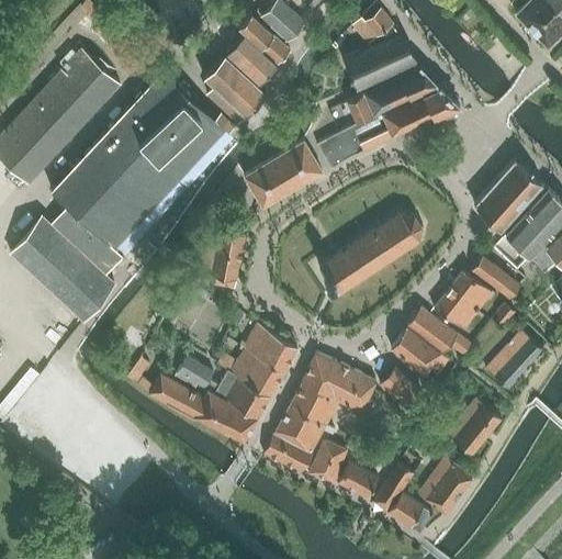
[(270,0),(268,0),(256,12),(287,42),(305,22),(281,0),(274,0),(273,2),(270,0)]
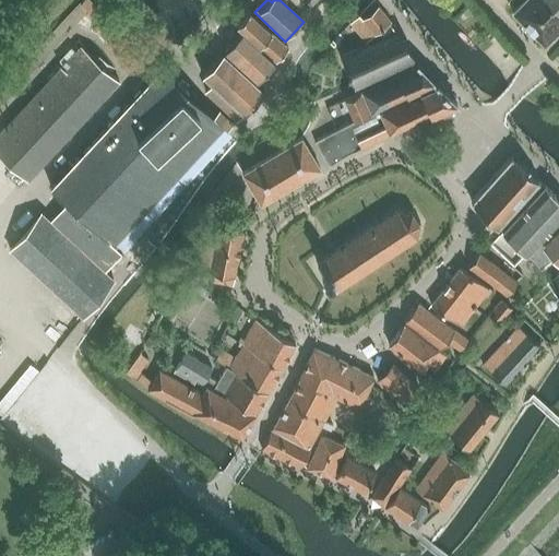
[(558,0),(525,0),(511,15),(544,49),(558,34),(558,0)]
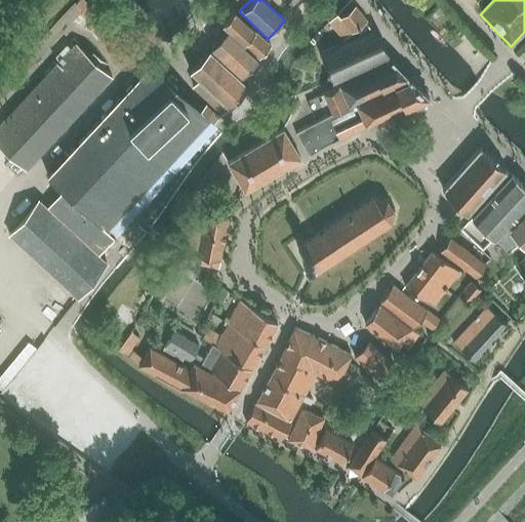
[(337,16),(328,24),(329,26),(344,42),(357,32),(366,25),(367,23),(356,7),(340,19),(337,16)]
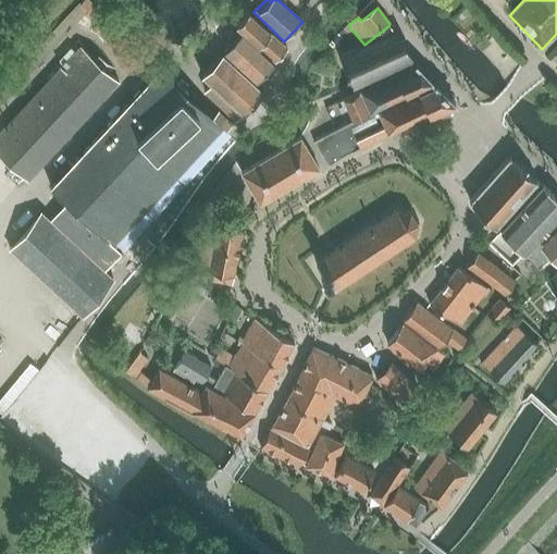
[(288,49),(249,13),(235,27),(274,63),(288,49)]
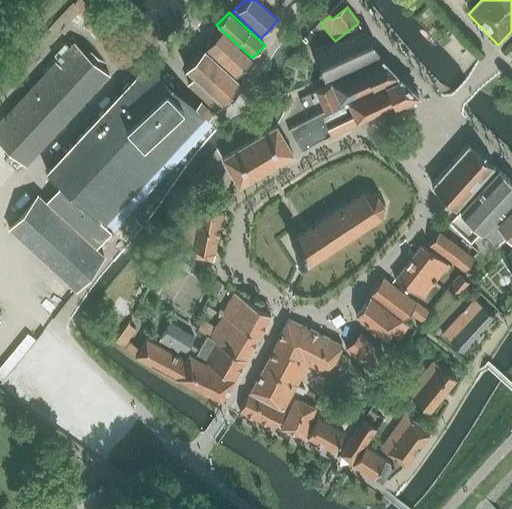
[(357,24),(348,31),(351,35),(361,30),(357,24)]
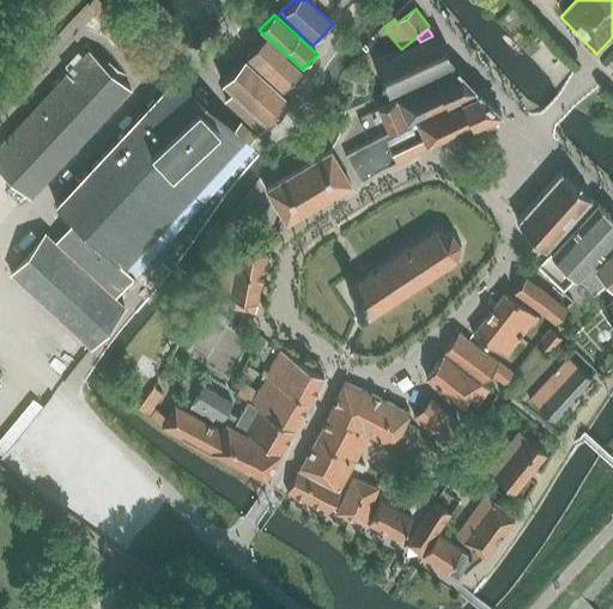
[(455,68),(435,35),(432,36),(420,42),(374,62),(390,97),(455,68)]
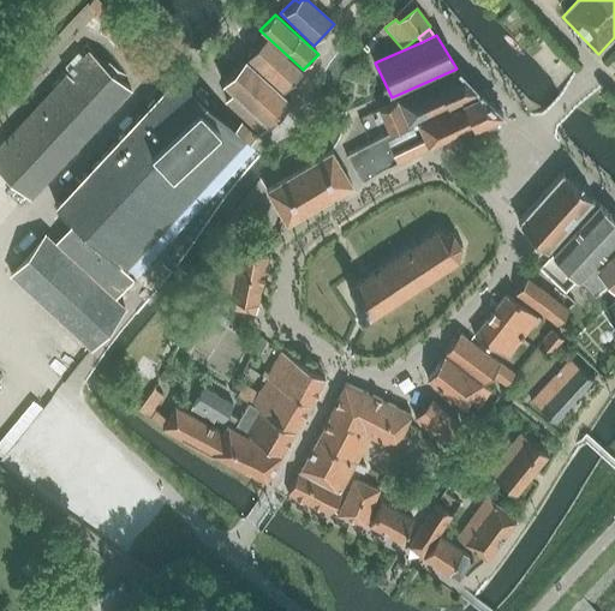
[(302,71),(267,37),(248,58),(282,91),(302,71)]
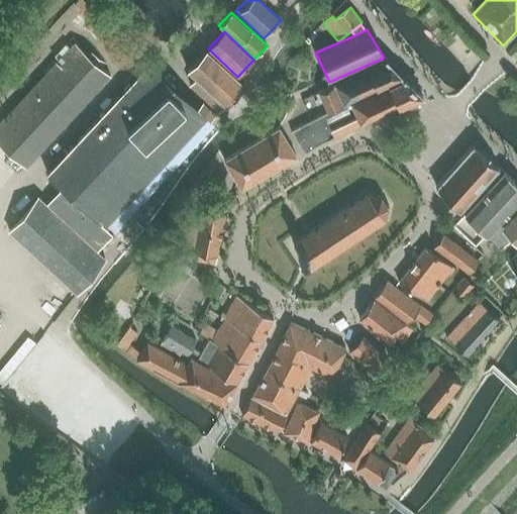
[(111,78),(75,43),(63,57),(59,53),(54,59),(57,63),(0,123),(0,145),(26,170),(111,78)]
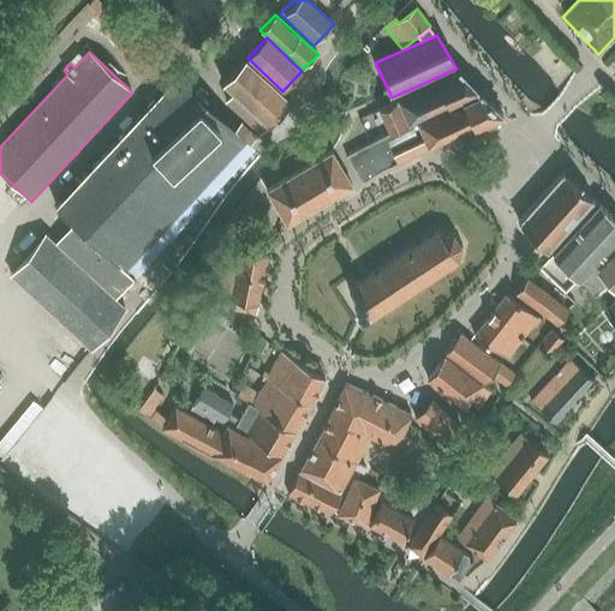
[(260,135),(267,126),(268,127),(292,102),(245,60),(215,93),(260,135)]
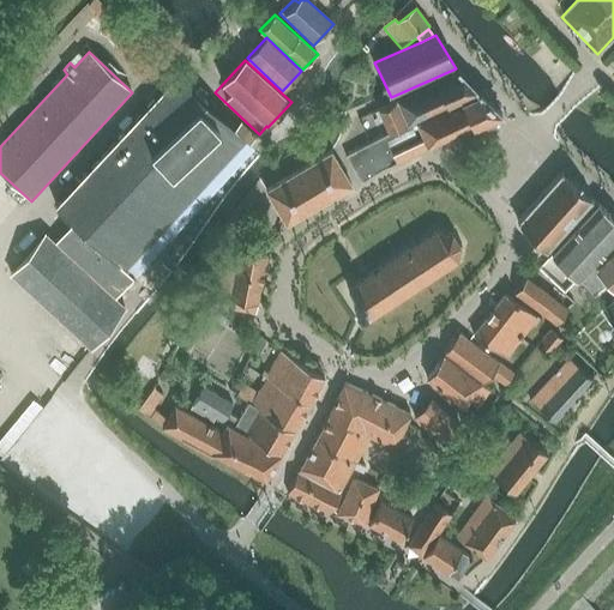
[(378,119),(373,121),(375,126),(377,126),(383,122),(389,136),(480,92),(458,71),(457,72),(457,73),(437,82),(396,101),(396,102),(378,112),(375,114),(378,119)]
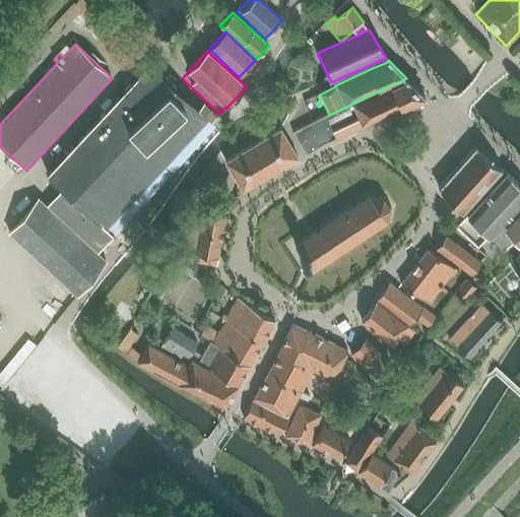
[(217,115),(189,88),(182,95),(149,65),(47,176),(62,190),(107,231),(139,195),(209,120),(211,122),(217,115)]
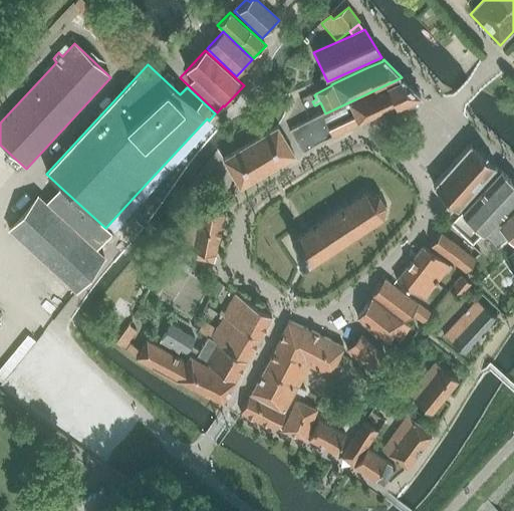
[(422,96),(402,77),(325,113),(289,132),(302,154),(332,137),(332,138),(358,125),(357,124),(421,97),(422,96)]
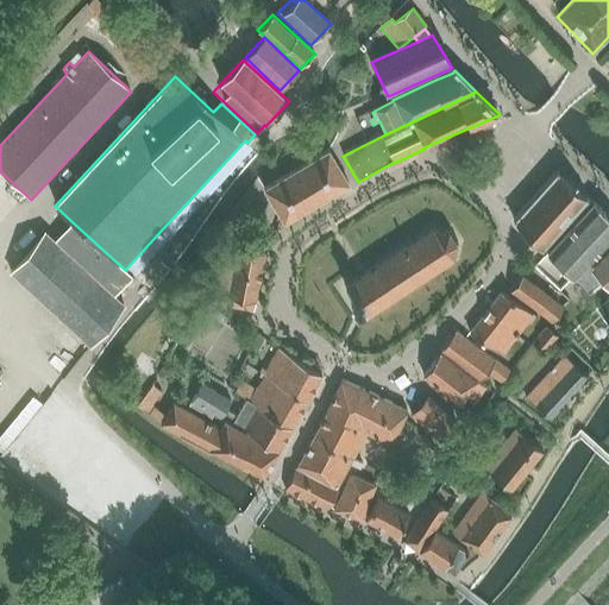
[(263,191),(284,226),(350,187),(330,152),(263,191)]
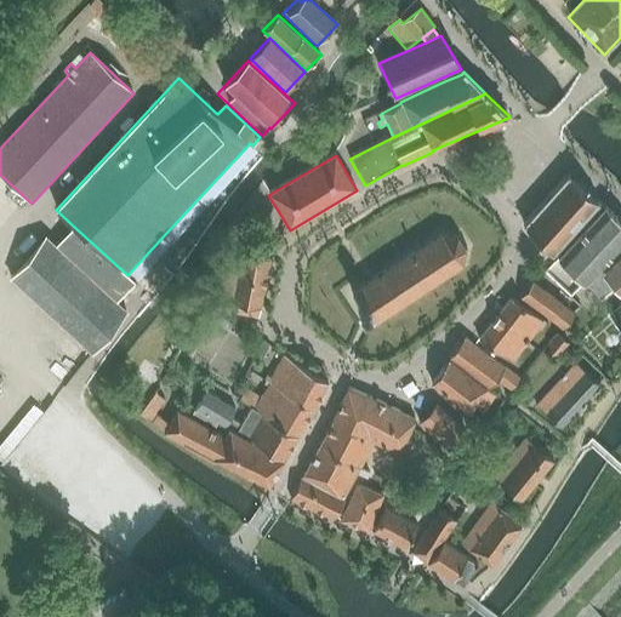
[(605,209),(599,203),(568,175),(523,226),(553,255),(558,260),(605,209)]
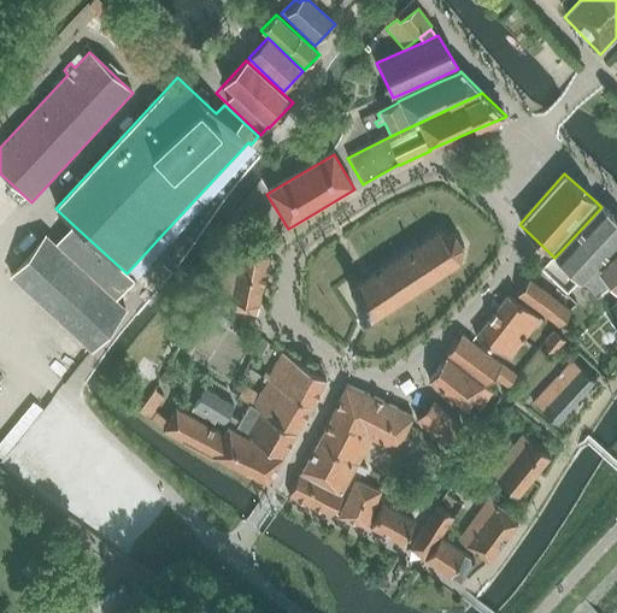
[(616,245),(616,220),(601,207),(554,258),(582,283),(601,263),(616,245)]
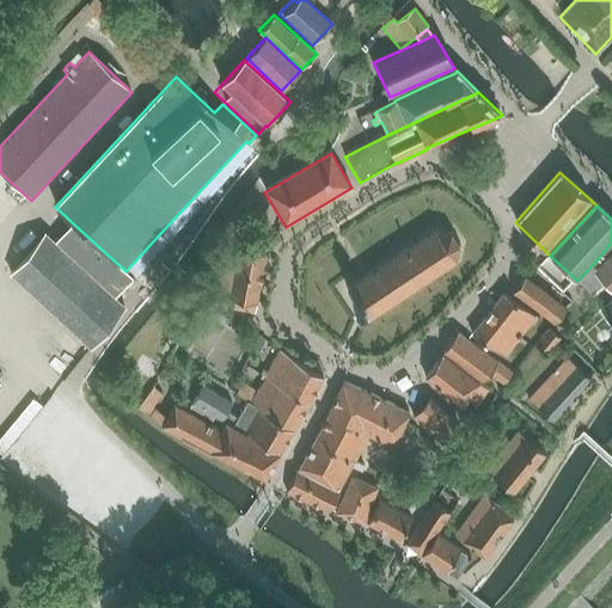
[(46,233),(10,276),(91,351),(127,308),(116,299),(134,278),(126,271),(73,223),(55,243),(46,233)]
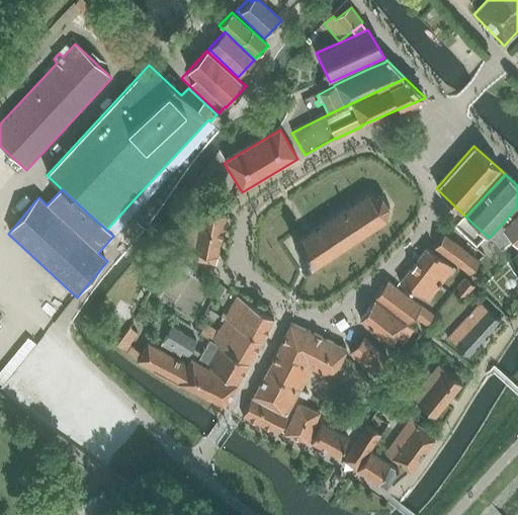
[(351,207),(350,206),(348,207),(349,208),(323,227),(322,225),(321,226),(322,228),(294,246),(299,254),(297,255),(299,257),(300,256),(305,260),(303,262),(304,264),(306,262),(311,271),(337,254),(338,255),(340,254),(338,253),(366,235),(367,236),(368,235),(367,234),(385,222),(386,223),(387,221),(386,220),(389,209),(390,209),(391,208),(389,208),(382,199),(383,198),(382,197),(381,198),(370,196),(370,194),(368,195),(368,196),(351,207)]
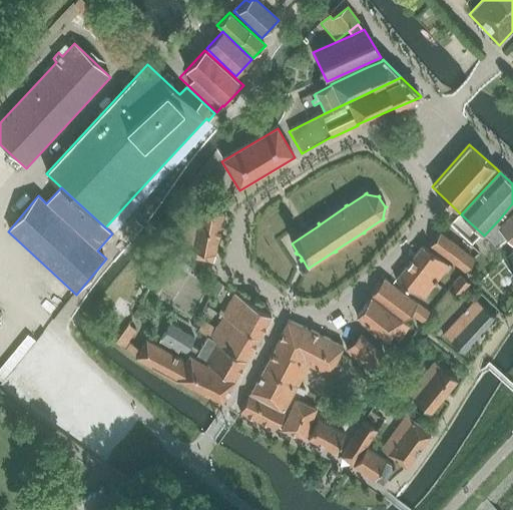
[(179,249),(197,253),(195,262),(213,266),(214,257),(215,258),(224,216),(198,210),(195,226),(185,224),(179,249)]
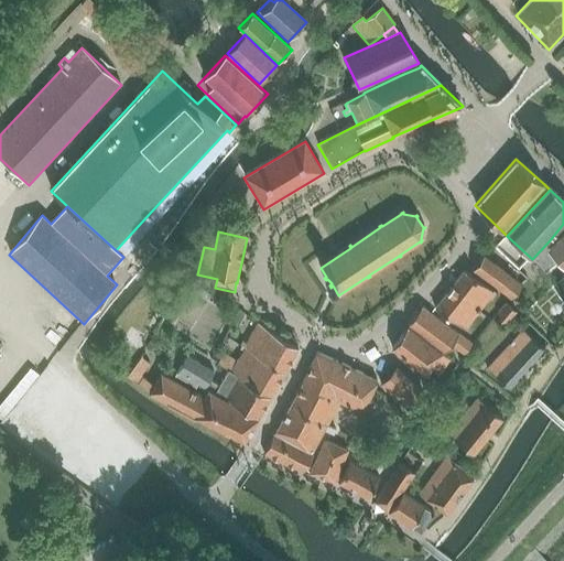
[(563,234),(553,244),(550,240),(532,259),(546,274),(560,261),(563,268),(563,234)]
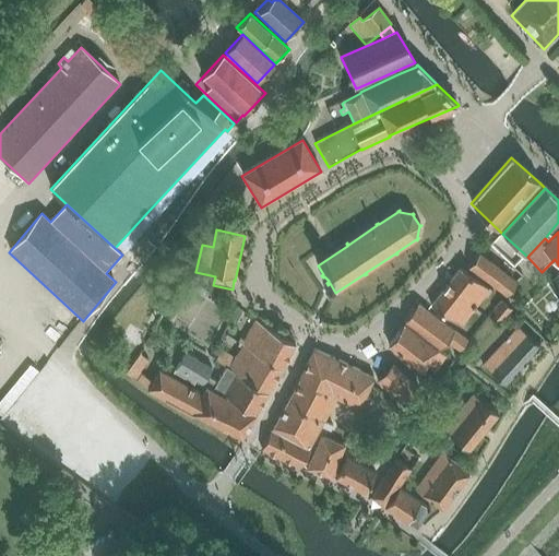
[(507,298),(518,283),(479,253),(468,269),(507,298)]
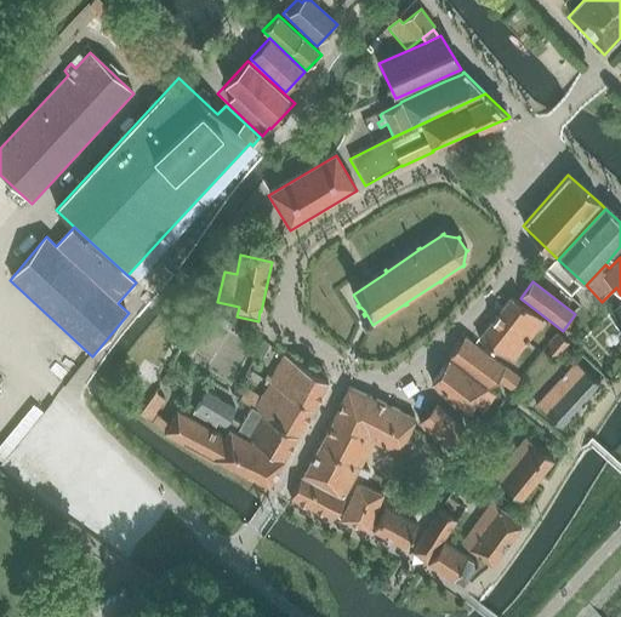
[(545,324),(511,298),(478,340),(512,364),(545,324)]
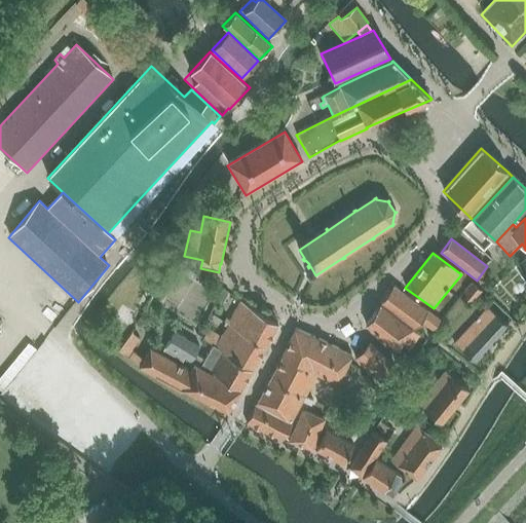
[(525,258),(515,268),(525,281),(525,258)]
